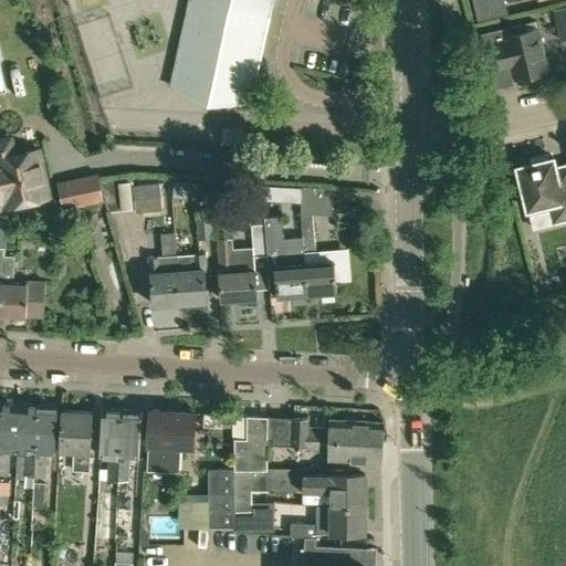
[(194,0),(175,85),(205,98),(206,96),(213,97),(213,100),(245,102),(266,8),(268,1),(268,0),(194,0)]
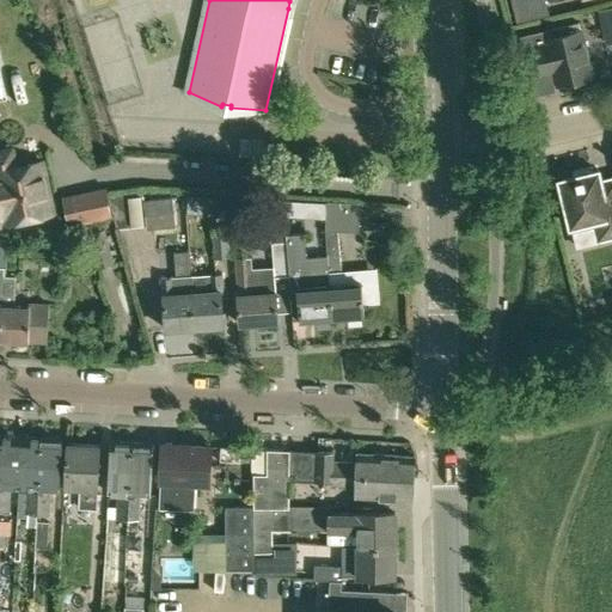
[(545,0),(522,0),(513,2),(516,23),(549,14),(545,0)]
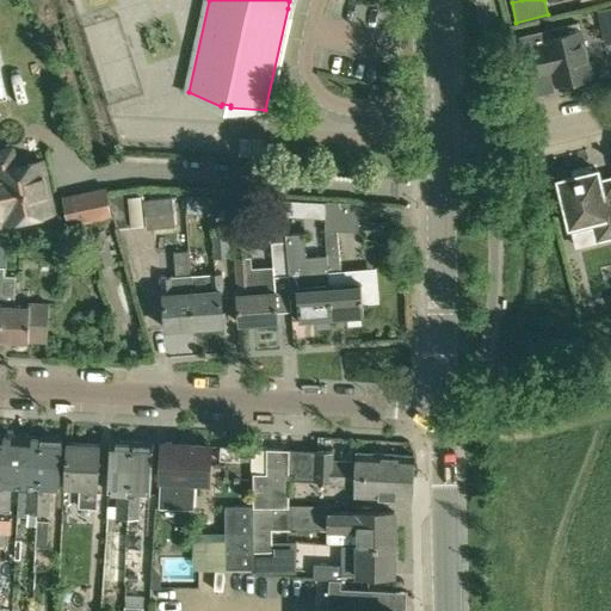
[(610,6),(597,10),(605,44),(610,43),(610,6)]
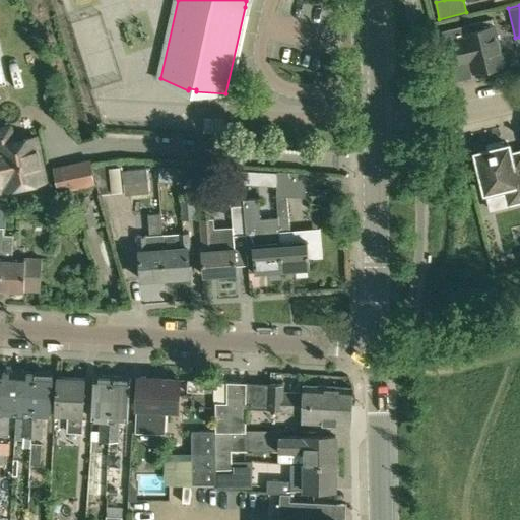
[(473,70),(474,72),(503,65),(493,25),(492,18),(463,25),(464,33),(465,36),(444,41),(450,66),(465,63),(464,60),(471,59),(471,60),(470,60),(471,61),(473,70)]
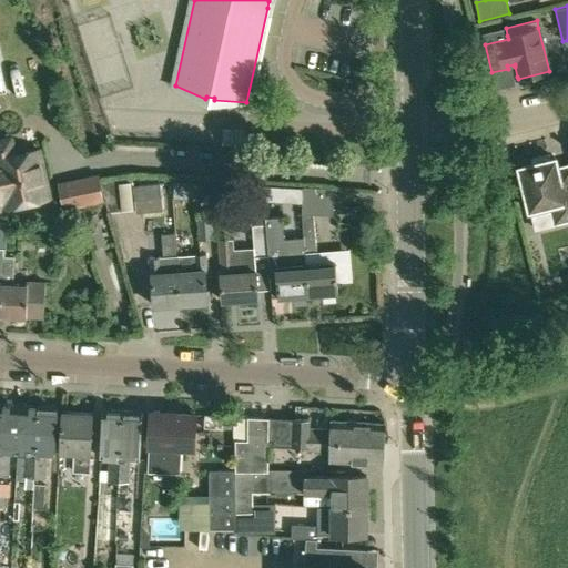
[(38,151),(17,155),(12,135),(0,138),(0,203),(3,204),(3,208),(48,199),(38,151)]
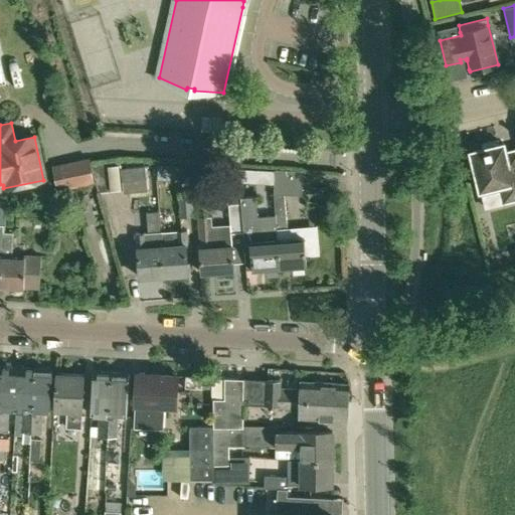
[(480,191),(481,191),(503,185),(507,202),(514,199),(514,150),(506,153),(504,144),(499,145),(498,140),(482,144),(483,149),(471,152),(480,191)]
